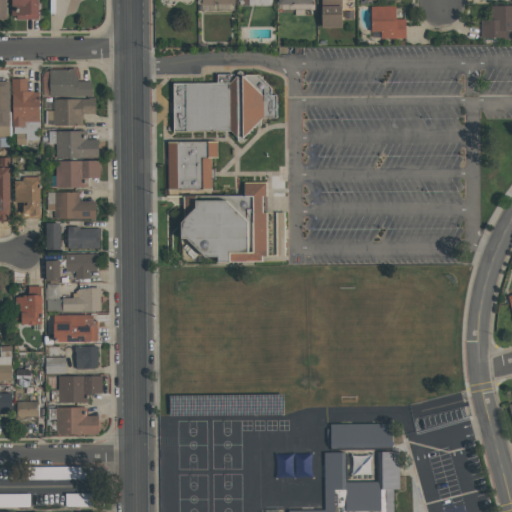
[(7,0),(8,18),(0,18),(0,0),(7,0)]
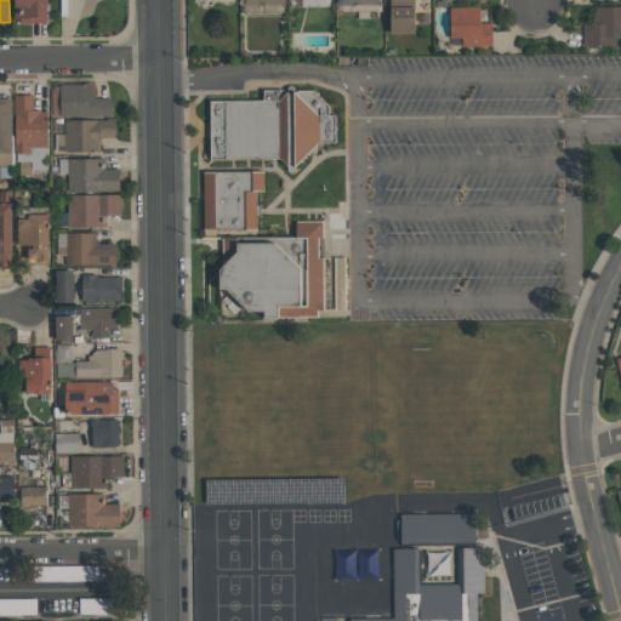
[(23,23),(23,18),(16,18),(16,5),(20,5),(20,0),(50,0),(51,18),(49,18),(49,23),(23,23)]
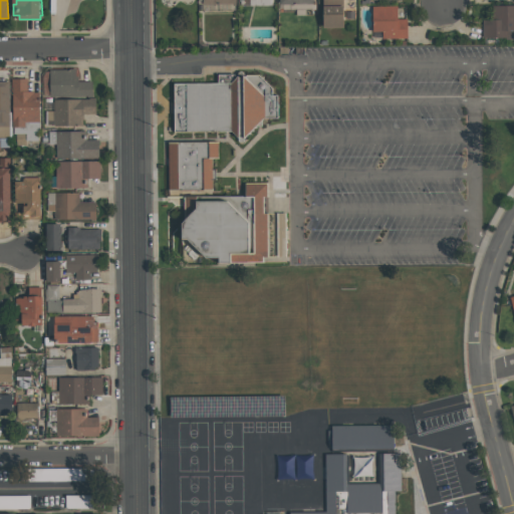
[(314,0),(314,3),(313,3),(313,8),(292,9),(291,4),(282,4),(281,0),(314,0)]
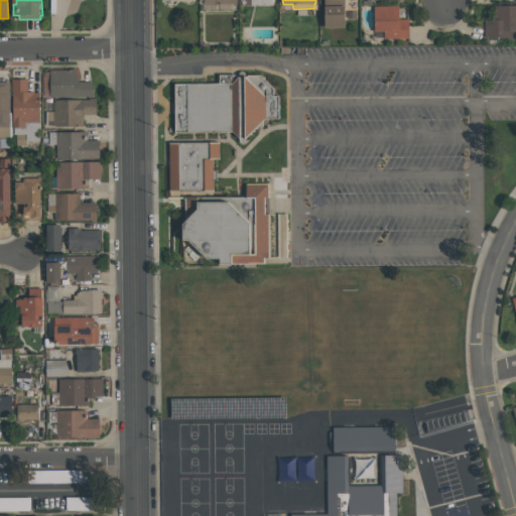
[(326,27),(326,0),(347,0),(347,27),(326,27)]
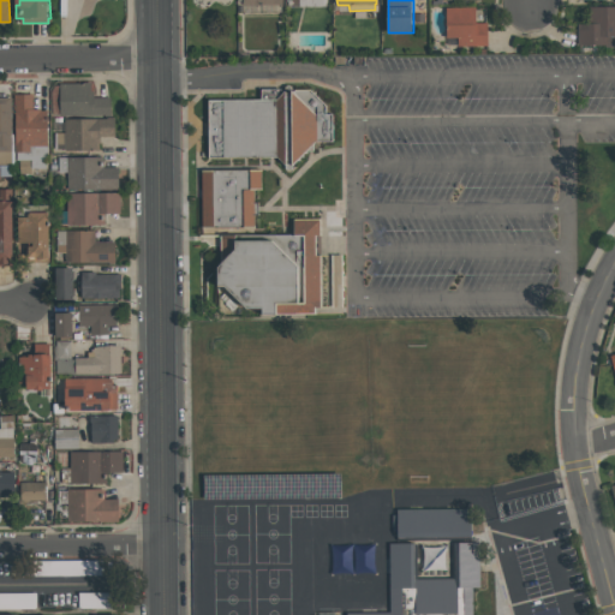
[(614,46),(614,6),(590,7),(591,23),(577,23),(577,47),(614,46)]
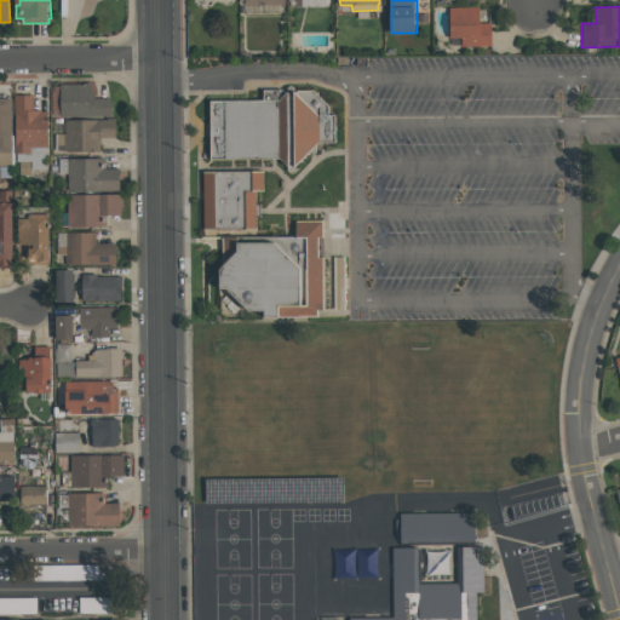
[(491,46),(491,23),(480,23),(478,7),(448,7),(449,39),(461,38),(461,46),(491,46)]
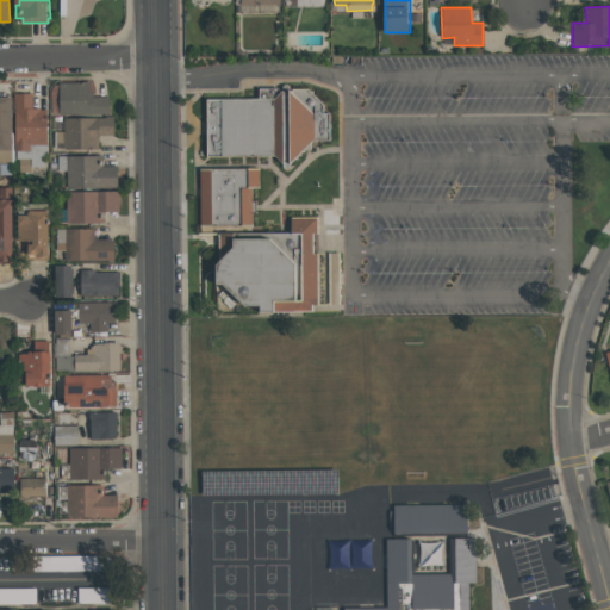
[(92,97),(91,81),(58,82),(58,116),(110,114),(110,97),(92,97)]
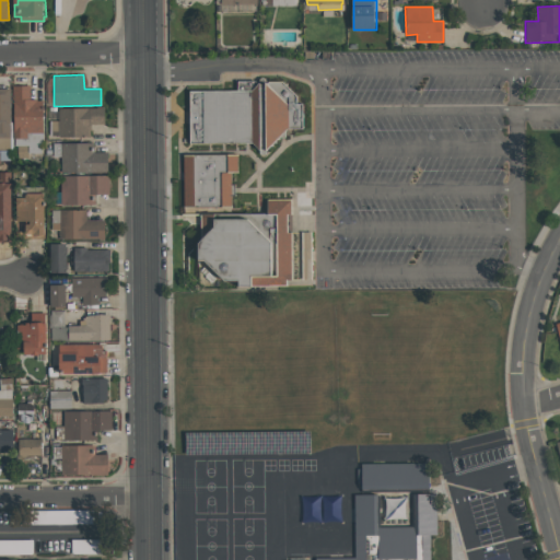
[(189,143),(253,143),(284,143),(284,129),(303,129),(303,104),(291,104),(291,82),(237,82),(237,91),(189,91),(189,143)]
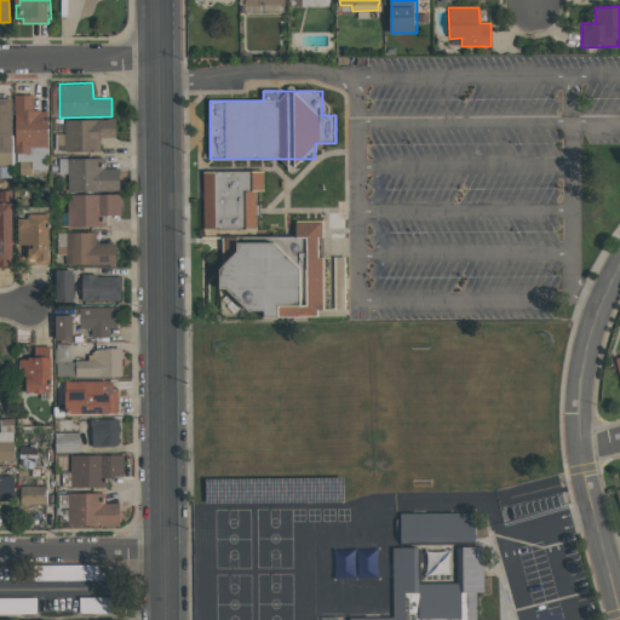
[(15,153),(30,154),(30,147),(47,148),(47,110),(33,110),(33,95),(15,95),(15,153)]
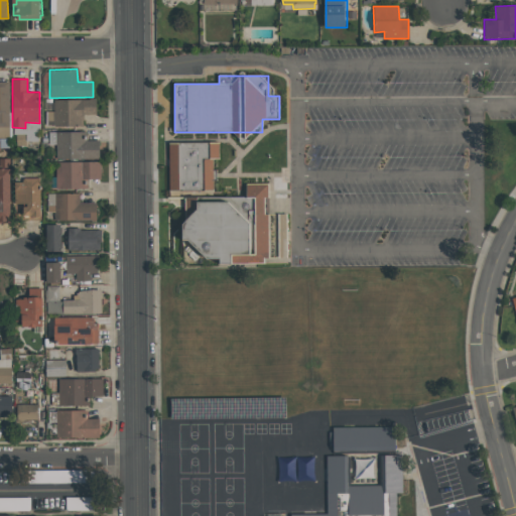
[(10,137),(0,137),(0,82),(10,82),(10,137)]
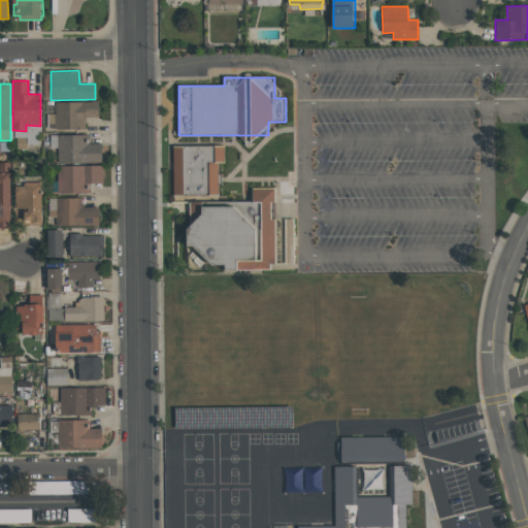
[(56,130),(85,129),(85,118),(98,118),(98,101),(55,102),(56,130)]
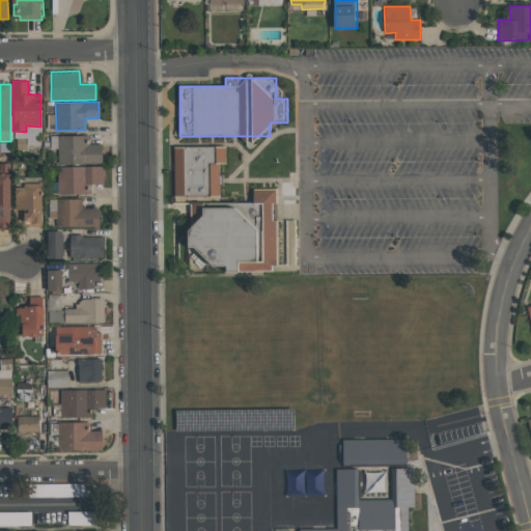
[(102,145),(85,144),(85,136),(58,135),(57,163),(102,164),(102,145)]
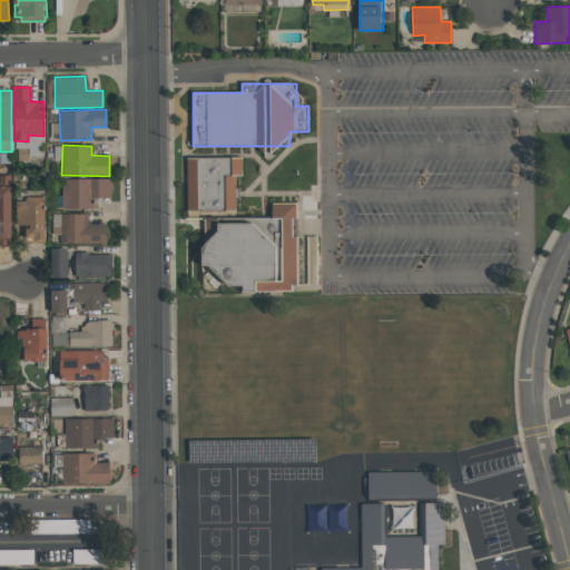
[(242,157),(187,157),(187,212),(237,210),(236,176),(242,176),(242,157)]
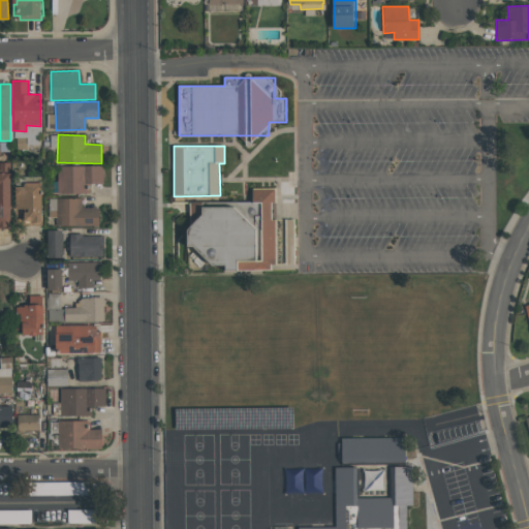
[(0,162),(13,162),(13,223),(10,223),(10,228),(0,228),(0,162)]
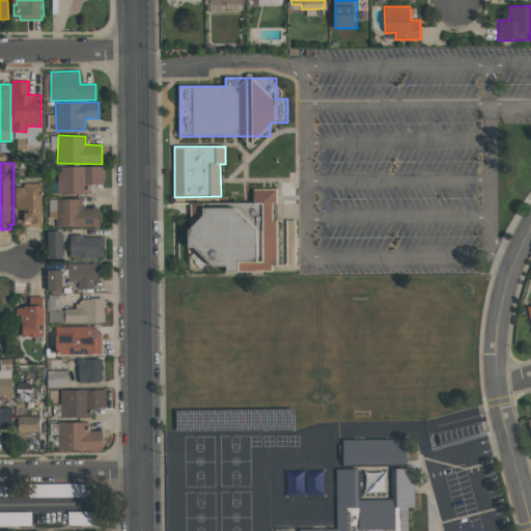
[(103,166),(57,167),(58,195),(88,194),(88,185),(104,184),(103,166)]
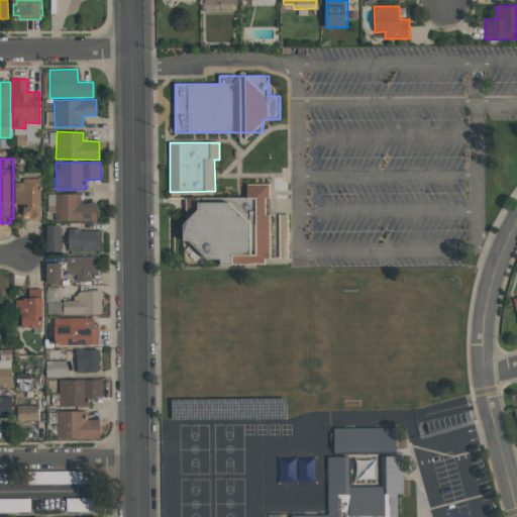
[(14,204),(22,205),(22,220),(40,220),(41,180),(15,179),(14,204)]
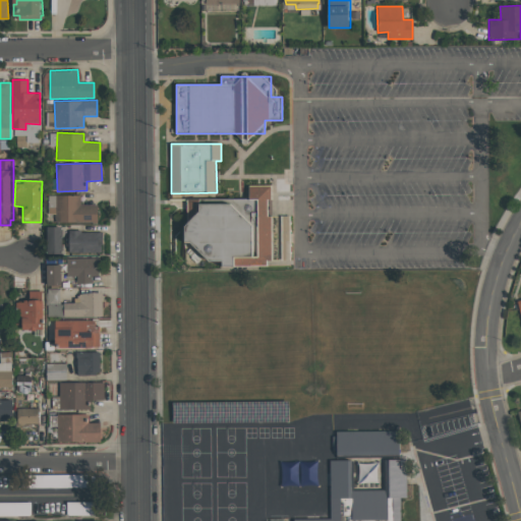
[(248,198),(223,198),(223,204),(198,204),(197,215),(186,215),(186,242),(194,242),(194,259),(221,259),(221,267),(270,267),(271,215),(267,215),(267,199),(271,199),(271,185),(248,185),(248,198)]
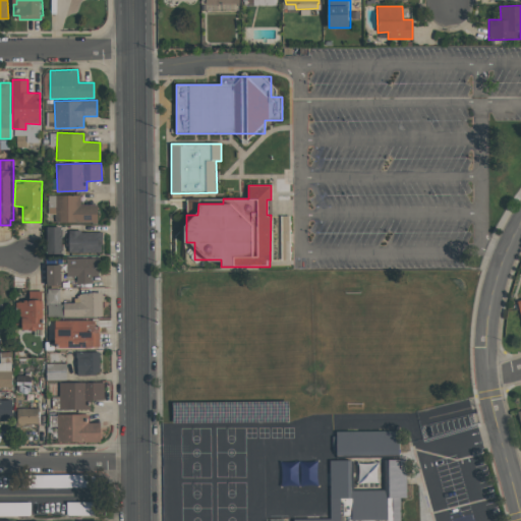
[(80,194),(48,195),(48,214),(56,214),(56,223),(97,222),(97,205),(80,205),(80,194)]
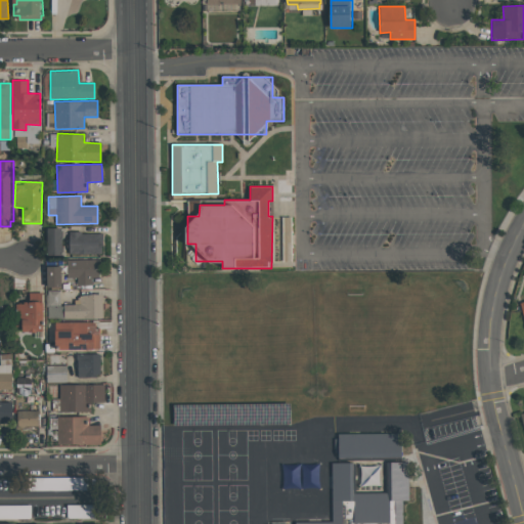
[(292,217),(282,217),(281,261),(291,261),(292,217)]
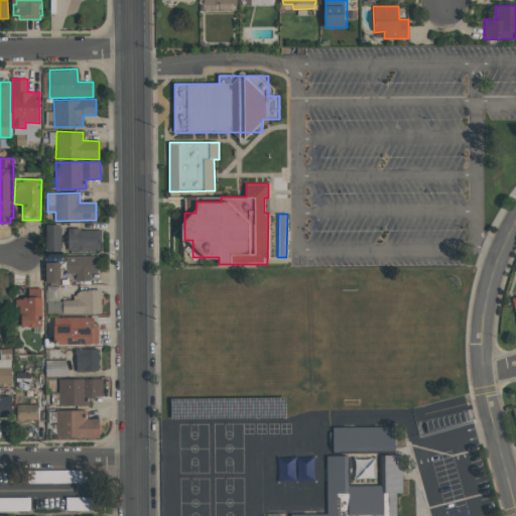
[(60,225),(45,225),(46,252),(61,251),(60,225)]
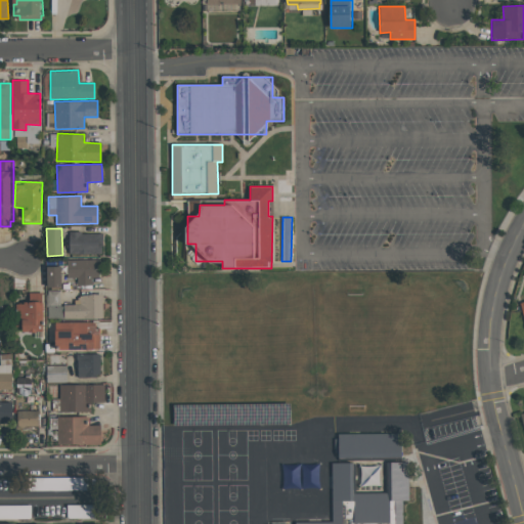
[(69,232),(69,254),(103,254),(102,232),(69,232)]
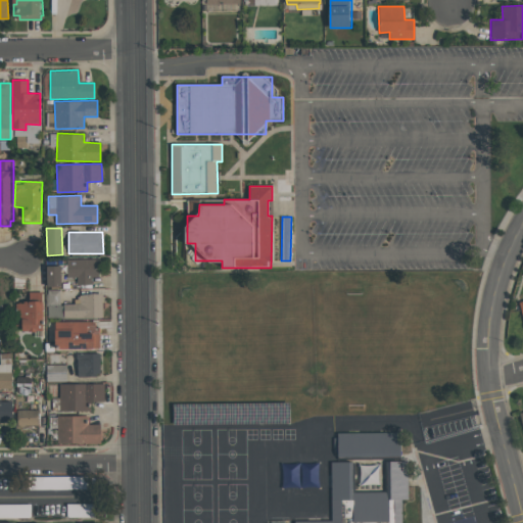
[(98,259),(66,258),(66,277),(77,278),(77,285),(91,285),(92,277),(98,277),(98,259)]
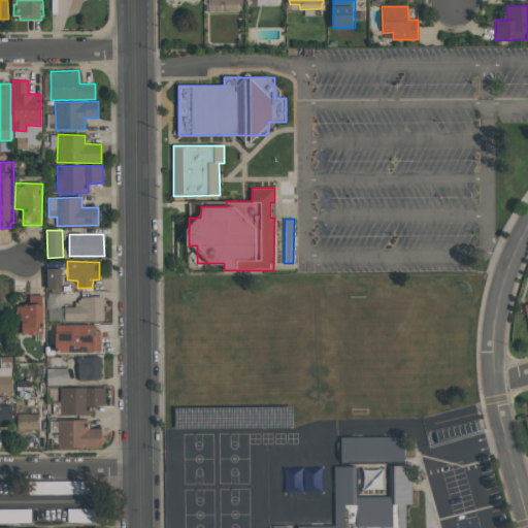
[(47,290),(62,289),(61,268),(46,268),(47,290)]
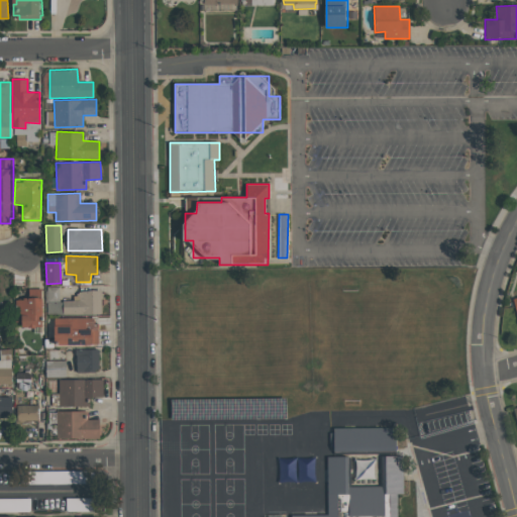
[(46,314),(101,313),(101,291),(75,291),(75,301),(60,301),(60,287),(46,287),(46,314)]
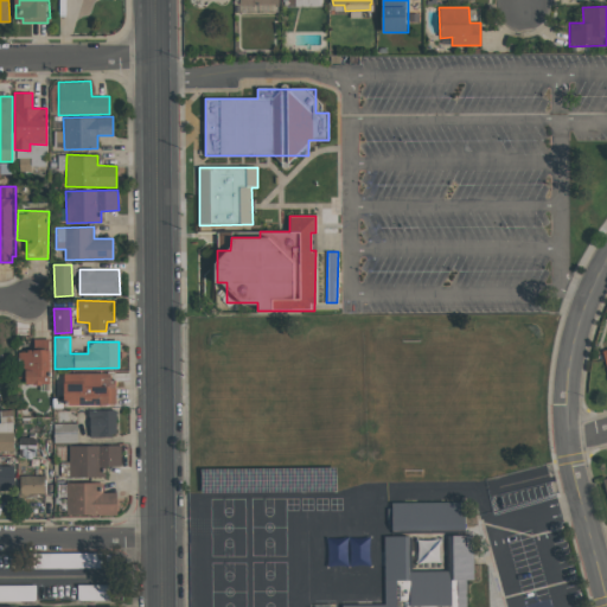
[(49,383),(49,339),(34,338),(34,351),(19,351),(18,382),(49,383)]
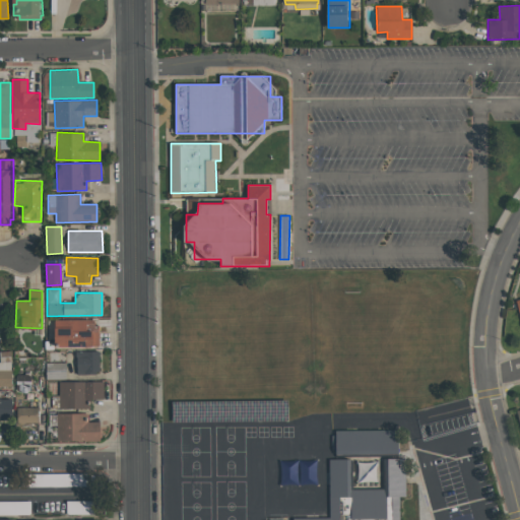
[(98,320),(55,321),(56,347),(98,346),(98,320)]
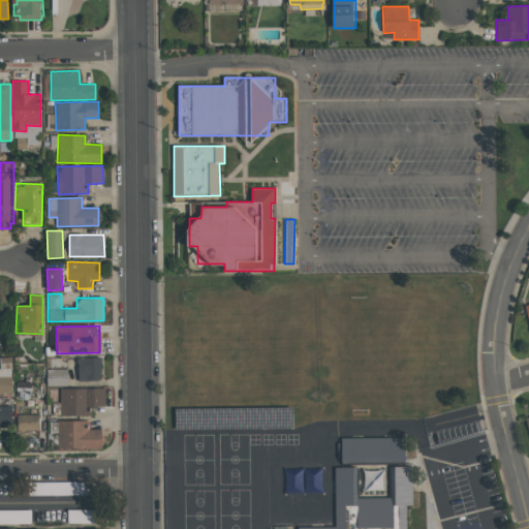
[(101,358),(78,358),(78,381),(101,381),(101,358)]
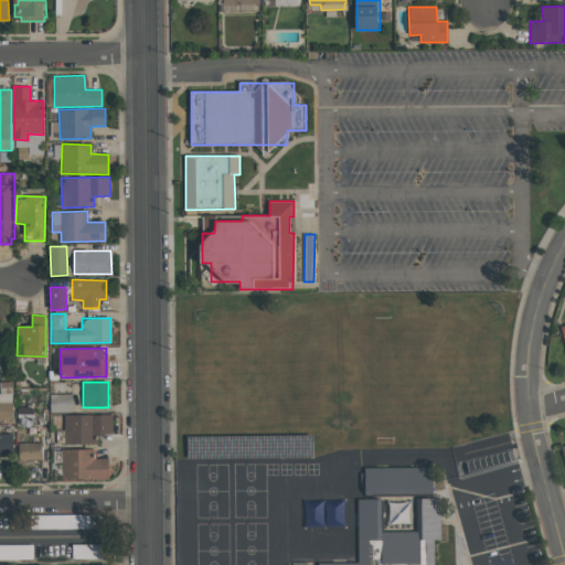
[(0,419),(11,420),(12,390),(0,388),(0,419)]
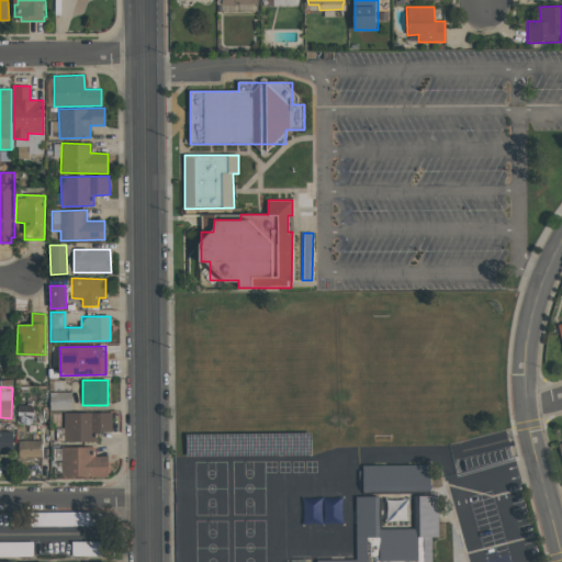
[(64,413),(64,442),(94,441),(94,431),(112,431),(112,412),(64,413)]
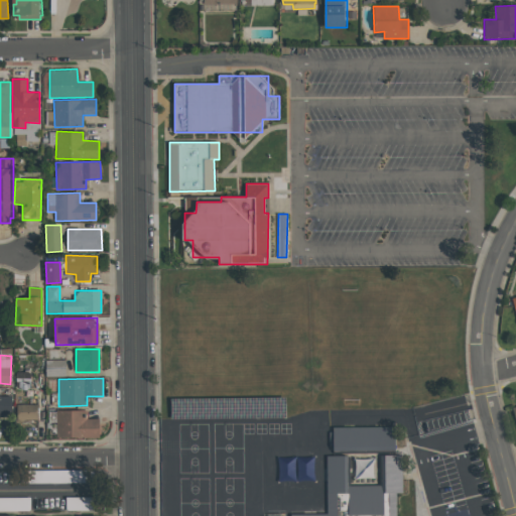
[(0,396),(15,396),(15,415),(0,415),(0,396)]
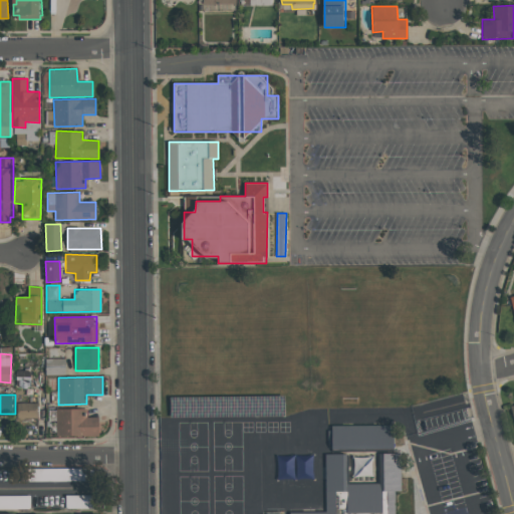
[(37,403),(16,404),(17,419),(38,419),(37,403)]
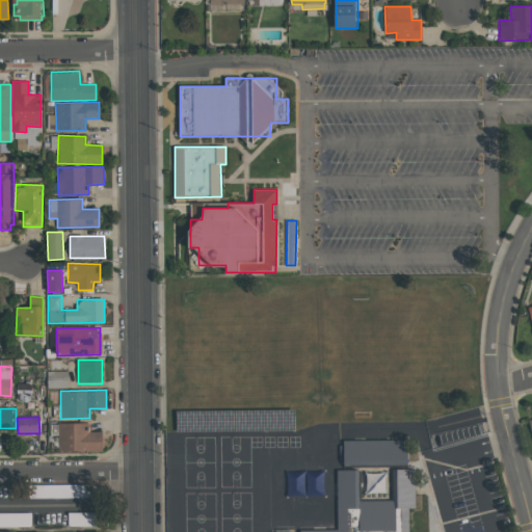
[(89,423),(57,424),(58,452),(103,451),(102,431),(89,431),(89,423)]
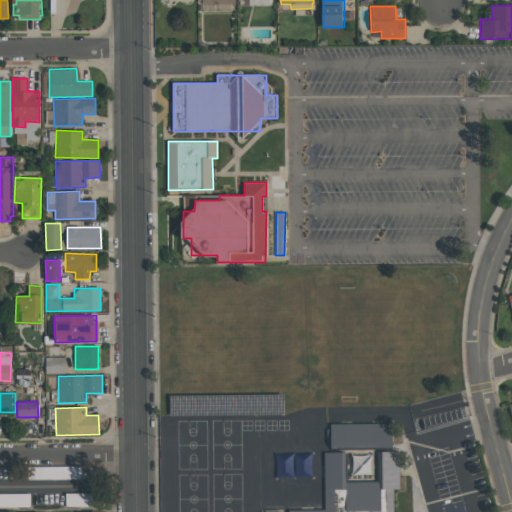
[(392,447),(392,423),(330,424),(330,448),(392,447)]
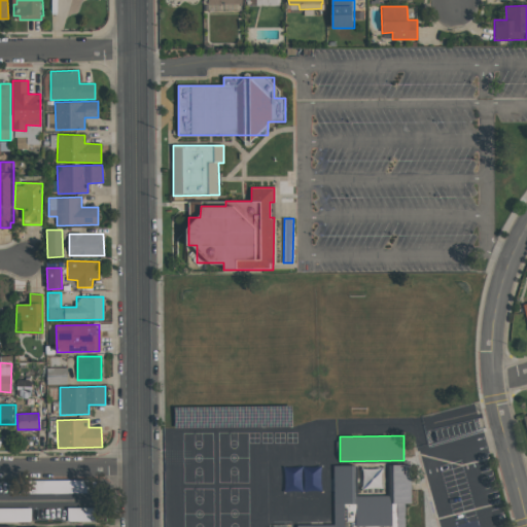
[(405,526),(405,503),(410,503),(410,465),(387,465),(387,496),(355,496),(355,465),(334,465),(334,525),(296,525),(296,526),(405,526)]
